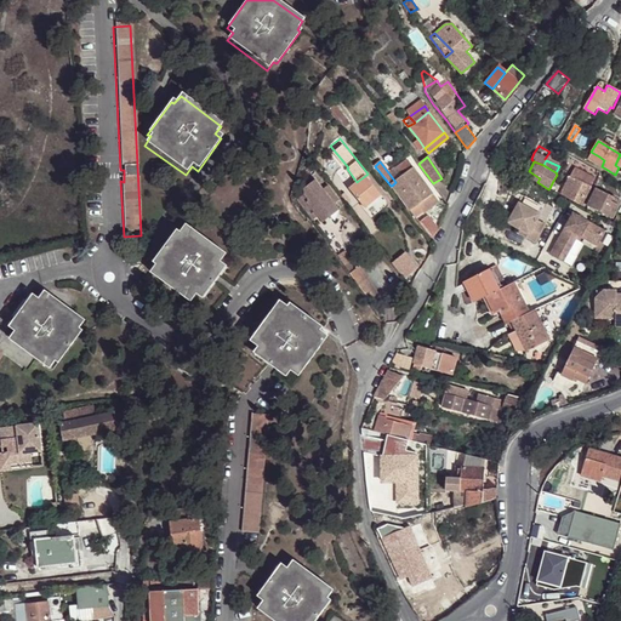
[(396,182),(392,186),(416,217),(422,212),(423,214),(438,201),(412,169),(396,182)]
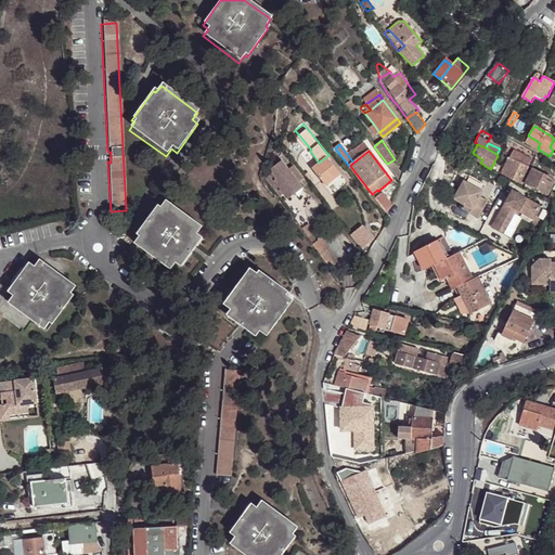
[(518,152),(514,160),(528,168),(532,159),(518,152)]
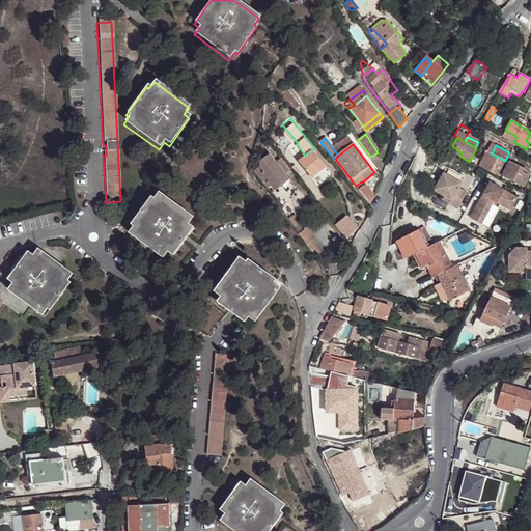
[(452,146),(450,150),(459,156),(462,152),(452,146)]
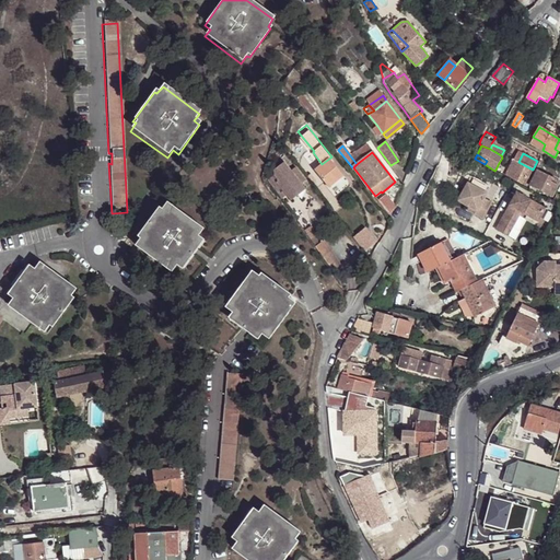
[(343,174),(330,158),(322,164),(315,168),(328,186),(343,174)]
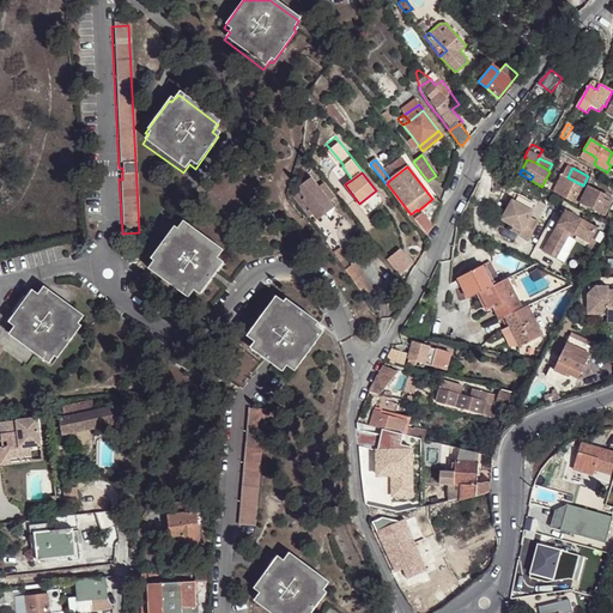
[(333,208),(337,206),(331,200),(335,196),(326,182),(320,186),(313,176),(301,184),(302,190),(293,196),(309,217),(315,212),(320,219),(328,212),(333,208)]
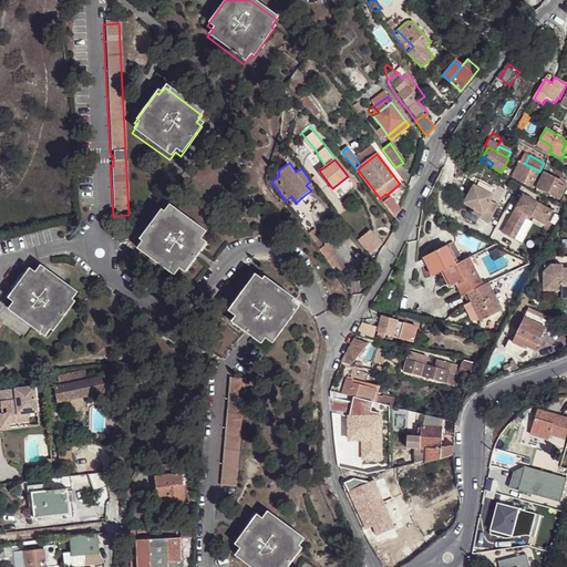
[(523,184),(529,187),(534,181),(539,172),(525,164),(519,174),(526,177),(523,184)]
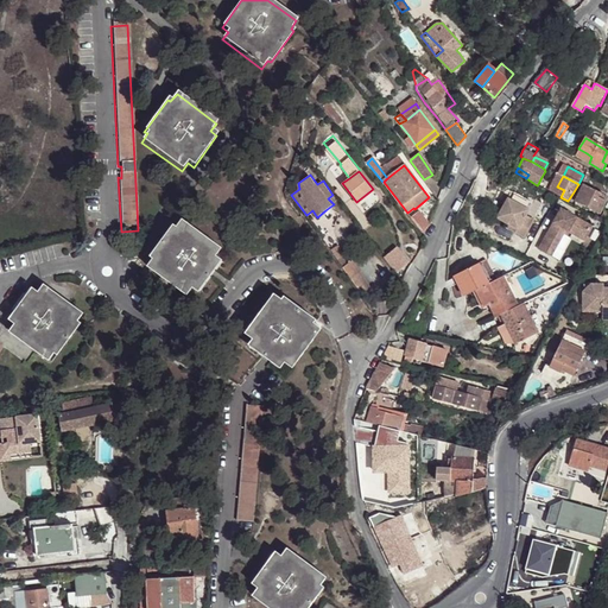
[(583,185),(577,197),(574,202),(599,216),(606,203),(597,198),(600,195),(583,185)]
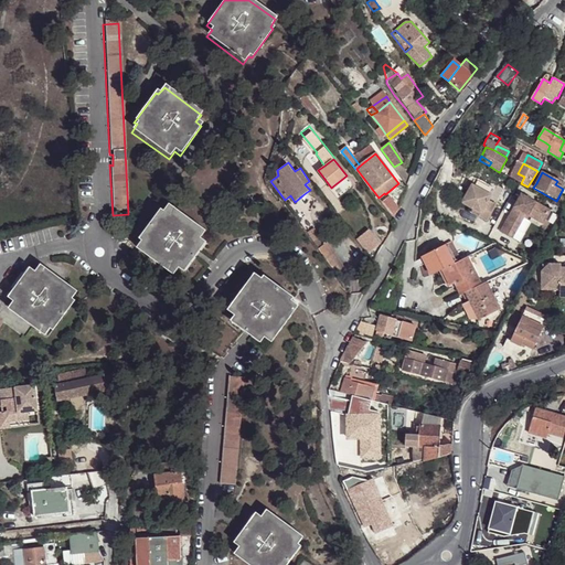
[(514,180),(521,183),(524,177),(518,173),(514,180)]
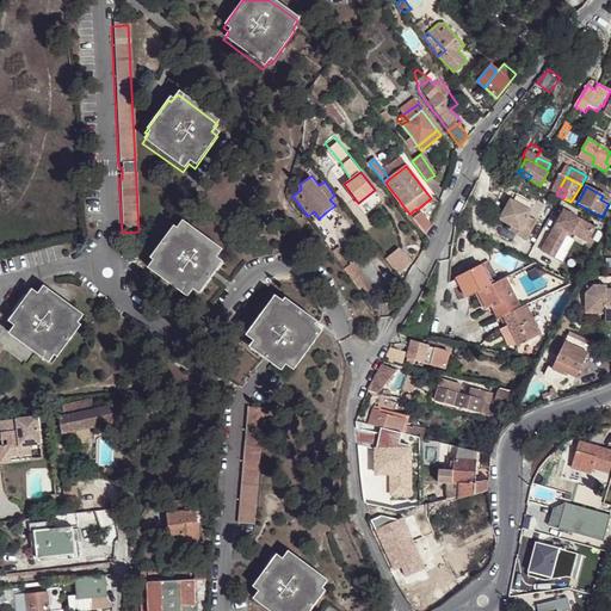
[(532,210),(511,198),(500,218),(513,226),(520,229),(518,233),(529,239),(538,222),(529,217),(532,210)]
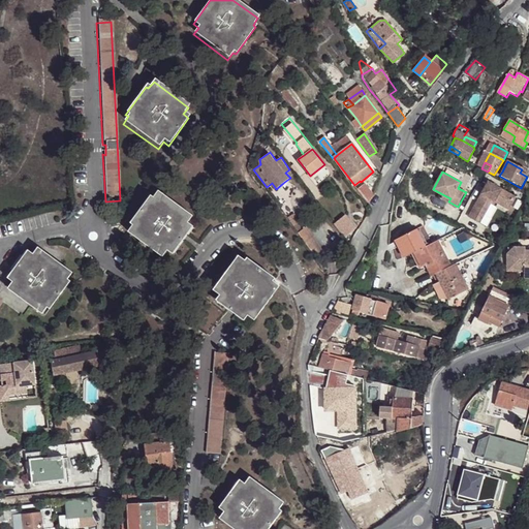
[(494,203),(507,210),(515,198),(488,183),(467,218),(478,224),(490,205),(492,207),(494,203)]
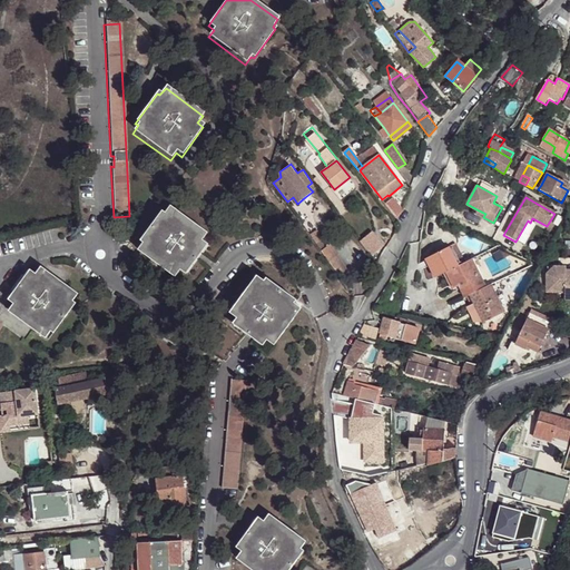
[(392,198),(384,205),(394,217),(401,212),(402,210),(392,198)]
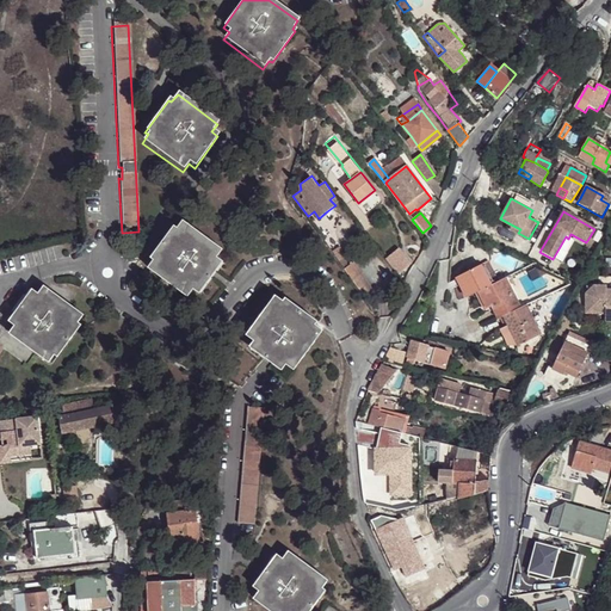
[(192,292),(198,297),(221,265),(215,260),(221,253),(181,224),(176,232),(172,230),(148,261),(152,264),(147,271),(186,301),(192,292)]
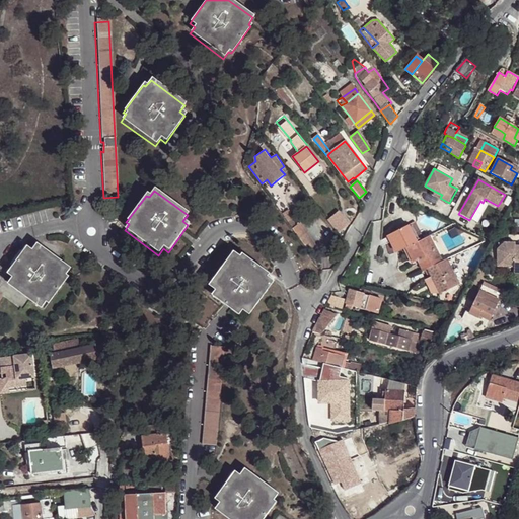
[(337,211),(326,221),(336,230),(346,220),(337,211)]
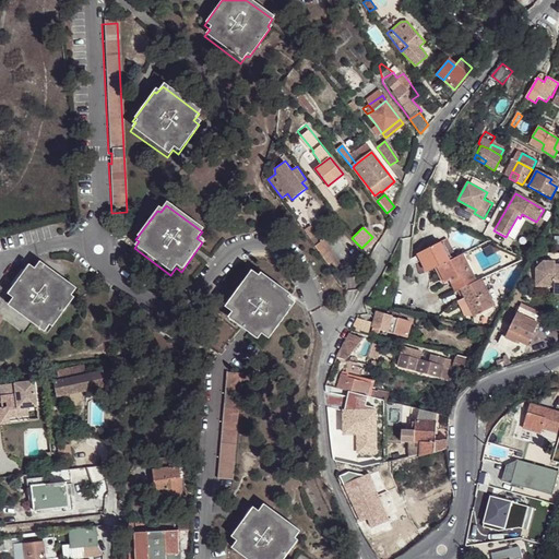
[(321,242),(314,247),(321,256),(328,252),(321,242)]
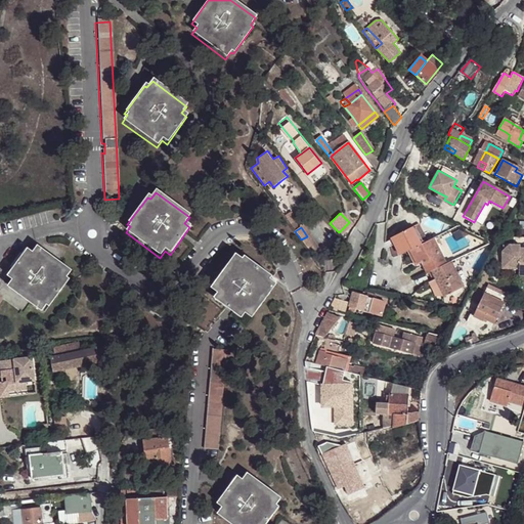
[(401,254),(408,251),(422,245),(412,228),(393,237),(401,254)]
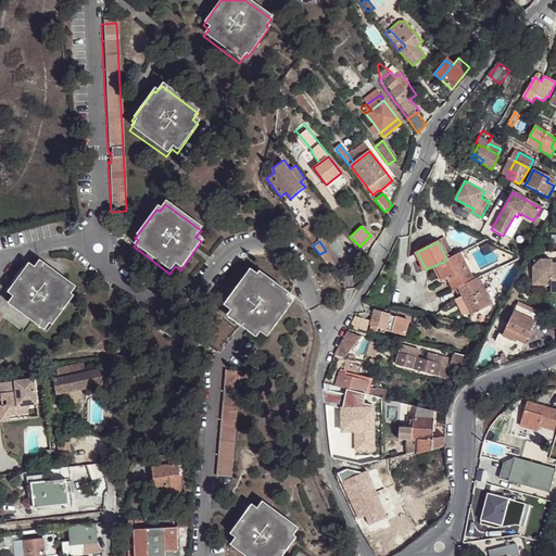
[(319,254),(337,276),(345,270),(329,248),(326,251),(319,254)]
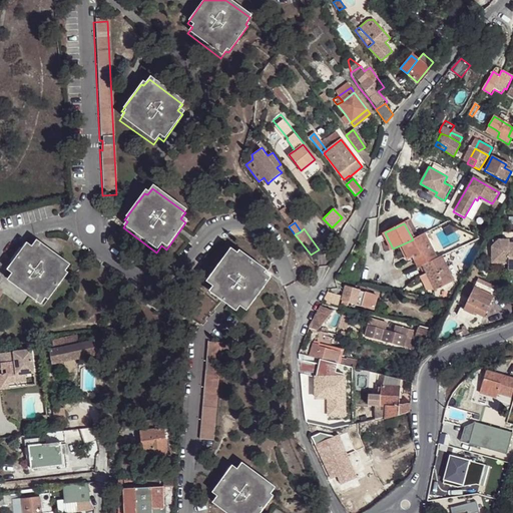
[(413,239),(400,245),(407,261),(412,258),(418,268),(422,266),(437,259),(425,234),(413,239)]
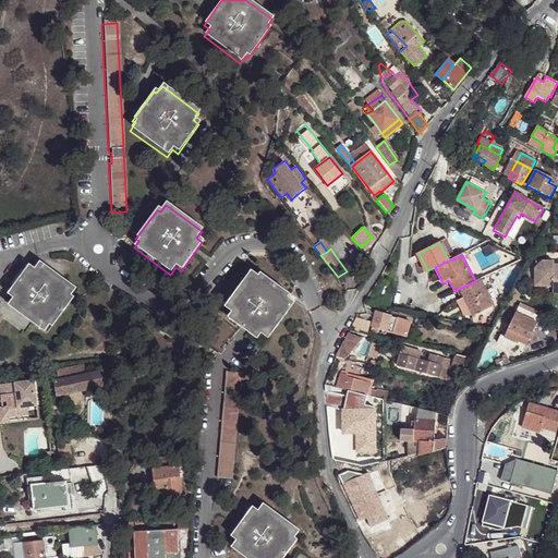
[(555,263),(535,262),(534,287),(553,288),(557,288),(557,265),(554,266),(555,263)]
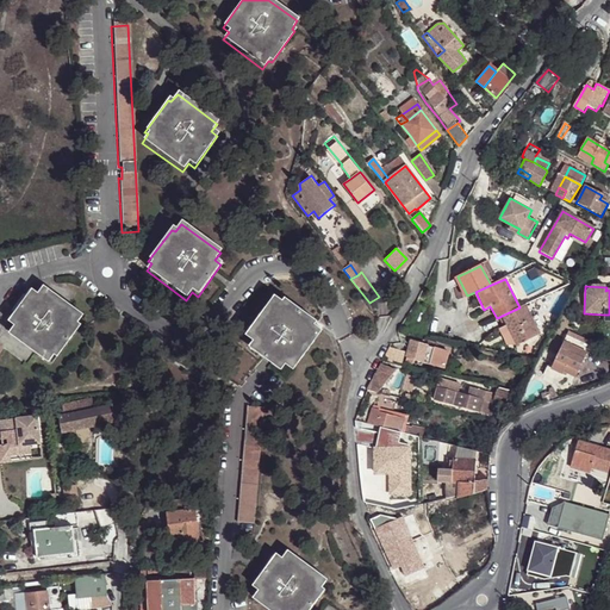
[(55,355),(58,356),(82,325),(79,323),(83,316),(45,287),(39,293),(33,290),(10,322),(16,327),(10,334),(49,362),(55,355)]
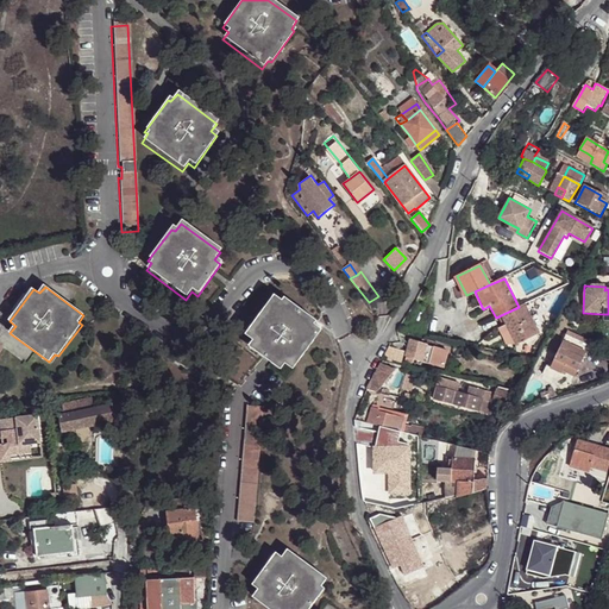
[(283,368),(292,372),(320,333),(313,327),(314,324),(282,301),(281,303),(272,299),(243,338),(251,344),(248,350),(280,372),(283,368)]
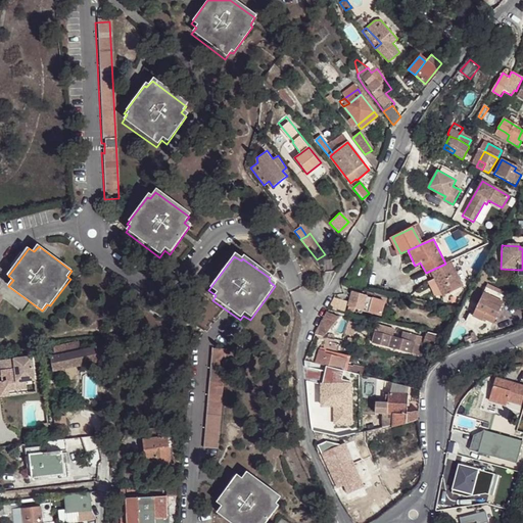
[(445,264),(430,271),(435,281),(443,296),(462,287),(456,274),(450,262),(445,264)]
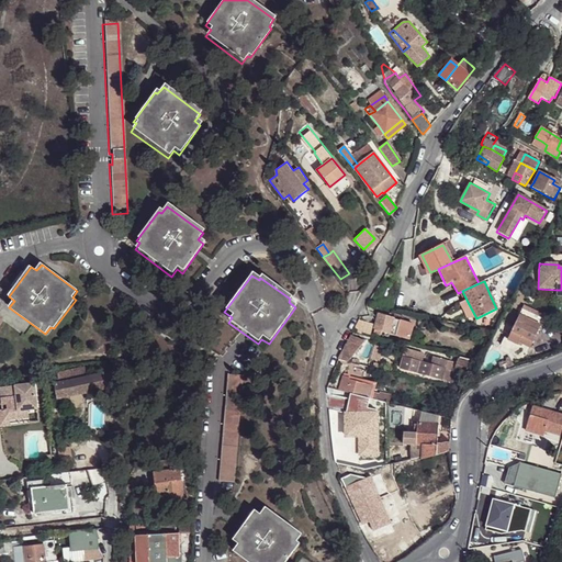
[(499,290),(490,294),(496,308),(505,302),(499,290)]
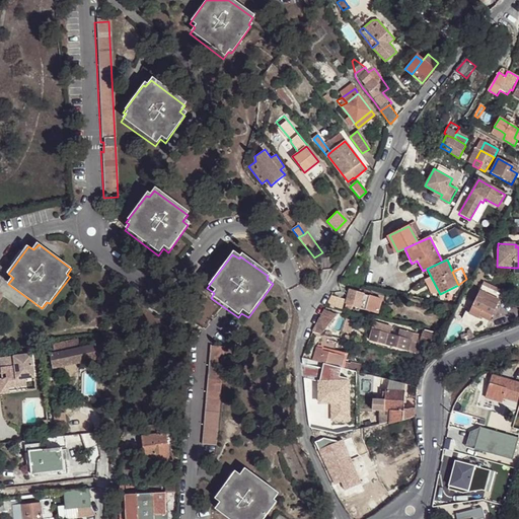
[(440,294),(432,279),(424,283),(431,296),(440,294)]
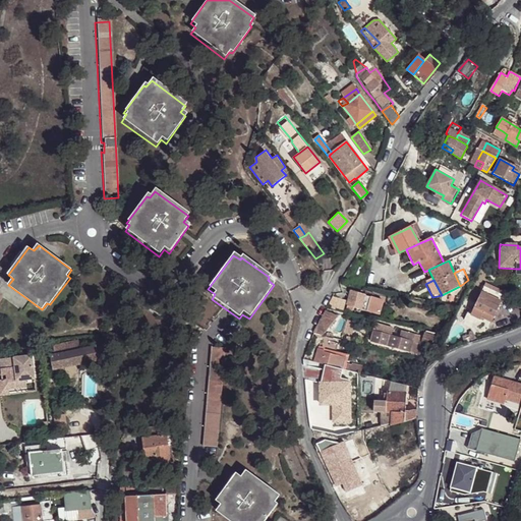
[(485,284),(482,290),(503,299),(506,294),(485,284)]
